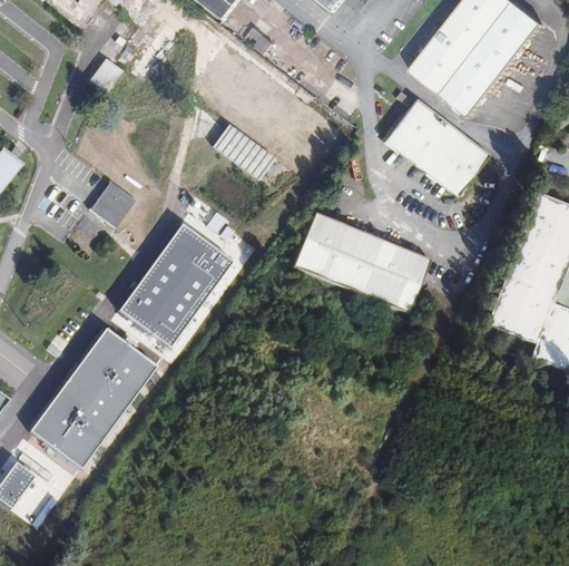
[(207,0),(229,17),(241,0),(207,0)]
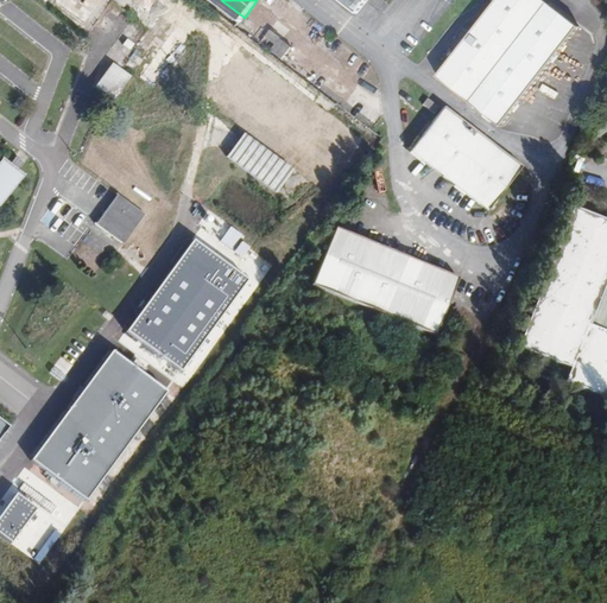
[(379,63),(297,0),(261,0),(242,24),(371,125),(381,113),(379,63)]
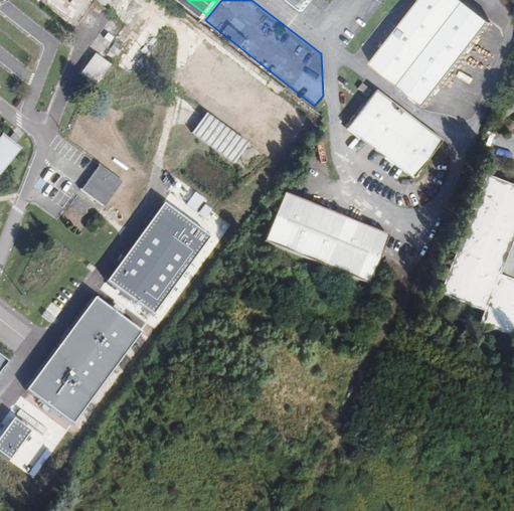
[(294,0),(307,10),(315,0),(294,0)]
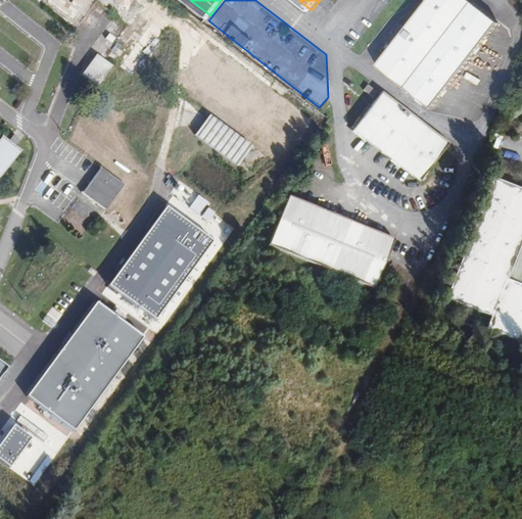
[(501,22),(471,0),(430,0),(380,64),(434,107),(501,22)]
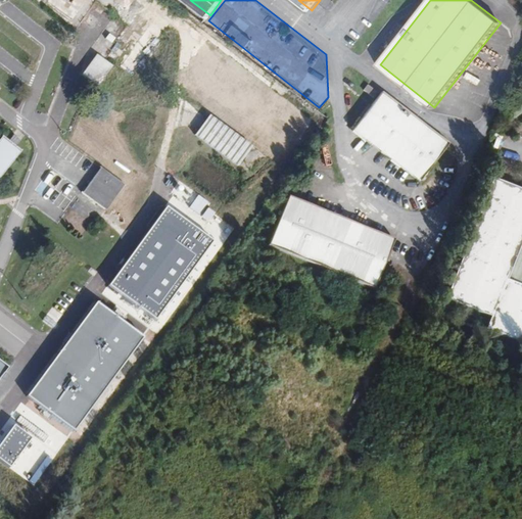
[(100,81),(115,62),(100,51),(87,69),(100,81)]
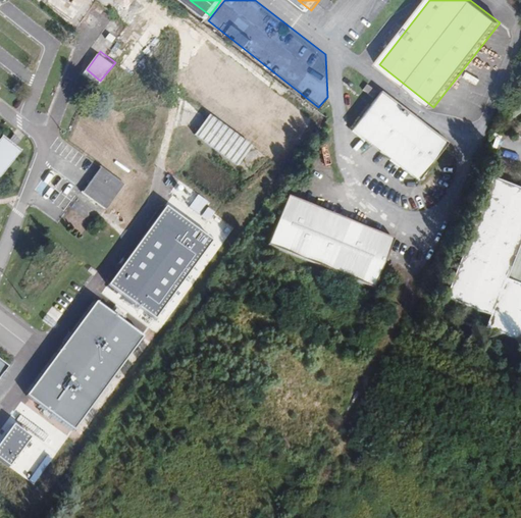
[(379,92),(370,85),(366,90),(374,97),(379,92)]
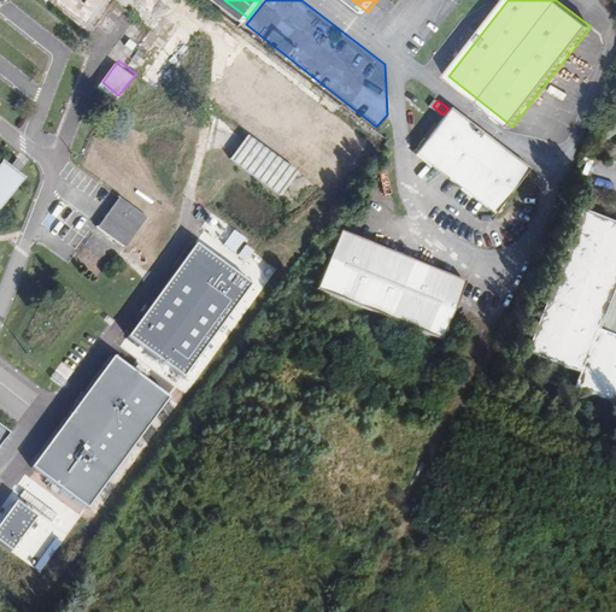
[(532,170),(453,109),(421,151),(498,212),(532,170)]
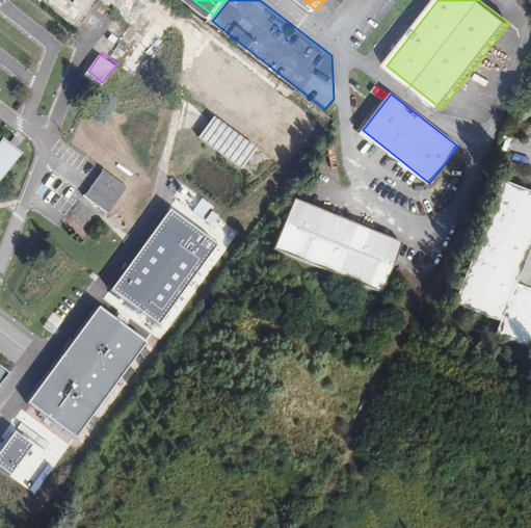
[(215,111),(193,137),(207,149),(212,142),(240,166),(257,146),(215,111)]
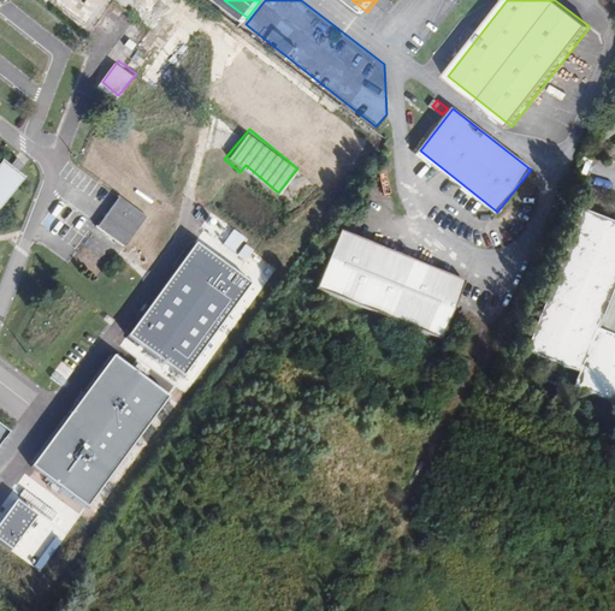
[(16,161),(23,167),(29,161),(22,155),(16,161)]
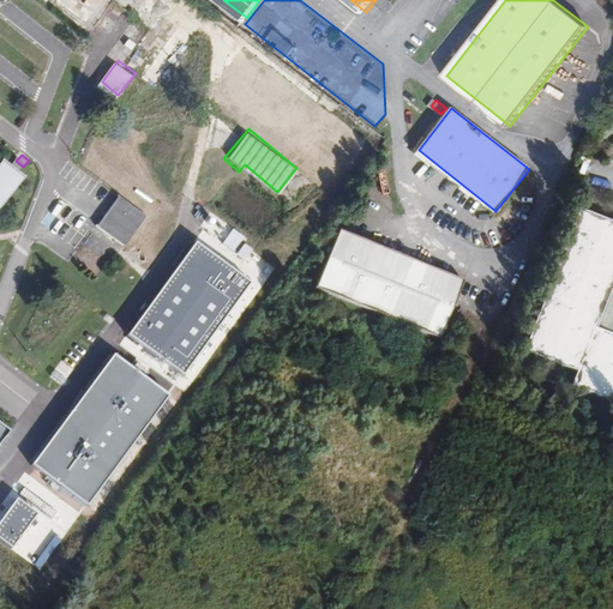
[(0,210),(31,173),(23,167),(16,161),(10,157),(0,168),(0,210)]
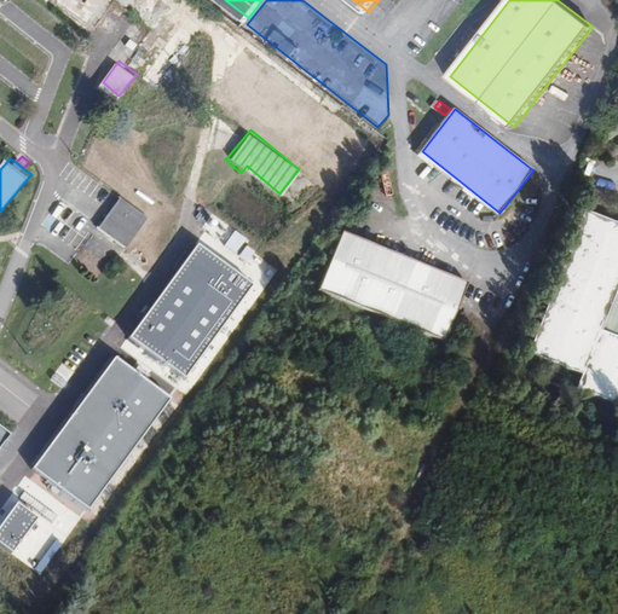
[(150,212),(122,191),(100,221),(130,241),(150,212)]
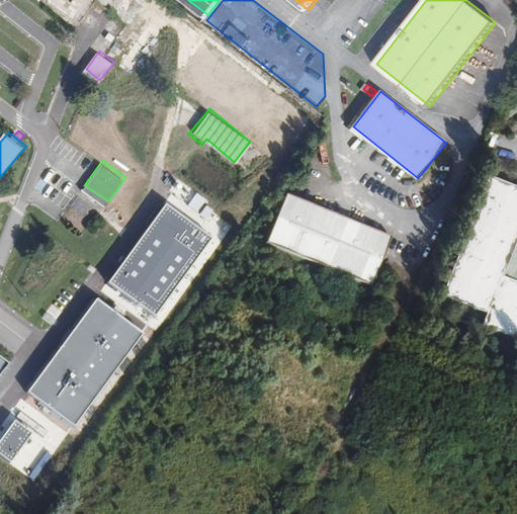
[(504,332),(516,300),(516,279),(505,275),(516,244),(516,184),(491,174),(444,294),(489,312),(484,325),(504,332)]
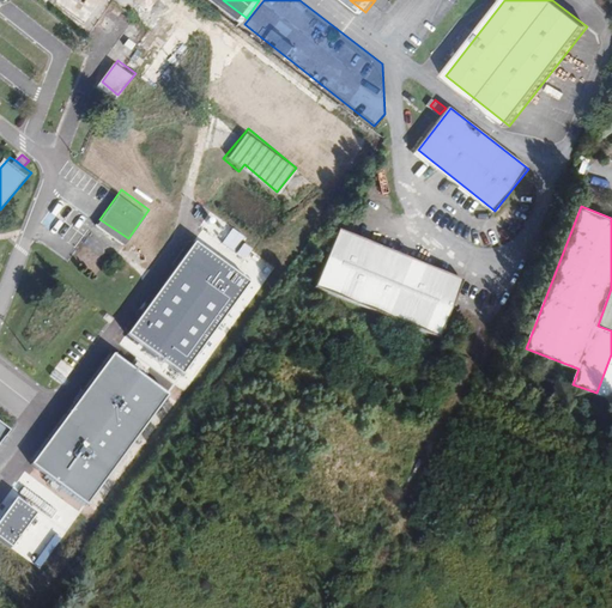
[(441,339),(462,279),(338,229),(315,289),(441,339)]
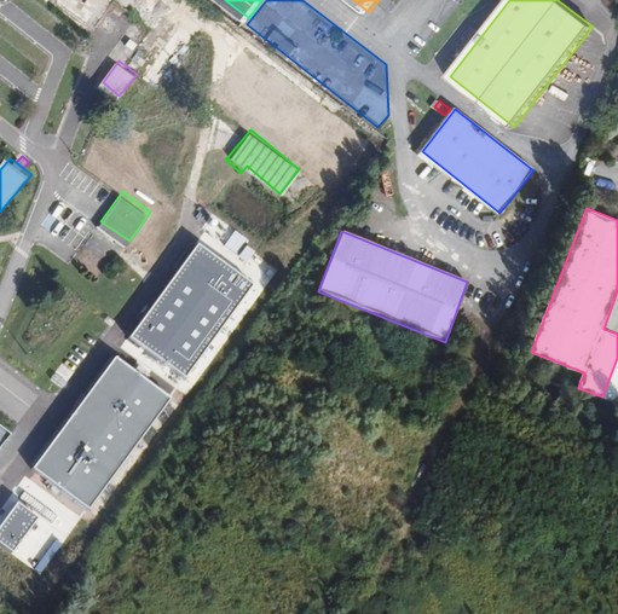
[(255,279),(200,239),(132,331),(188,371),(255,279)]
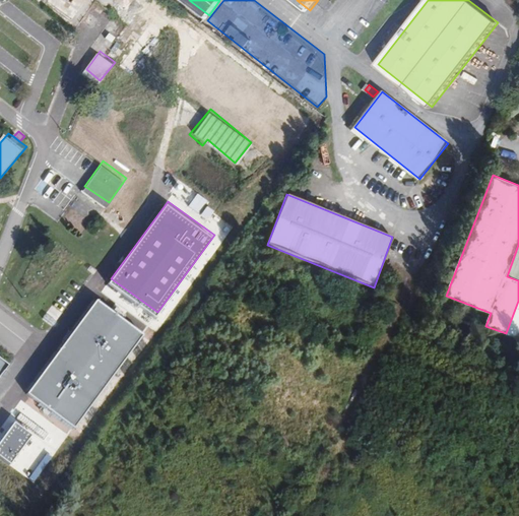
[(518,245),(507,276),(518,280),(518,245)]
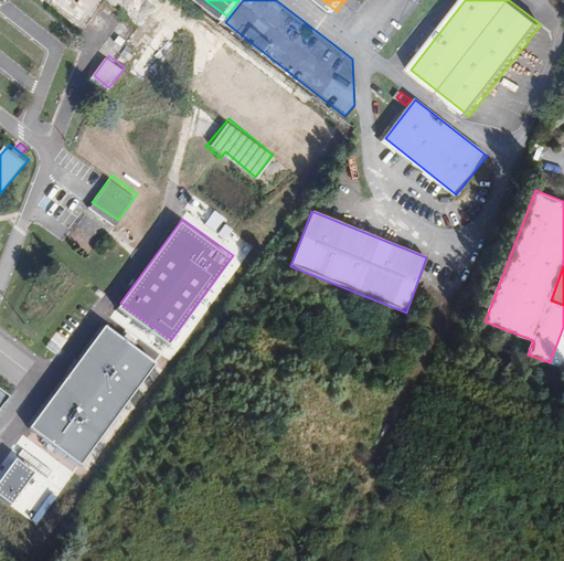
[(80,459),(156,359),(104,319),(27,420),(80,459)]
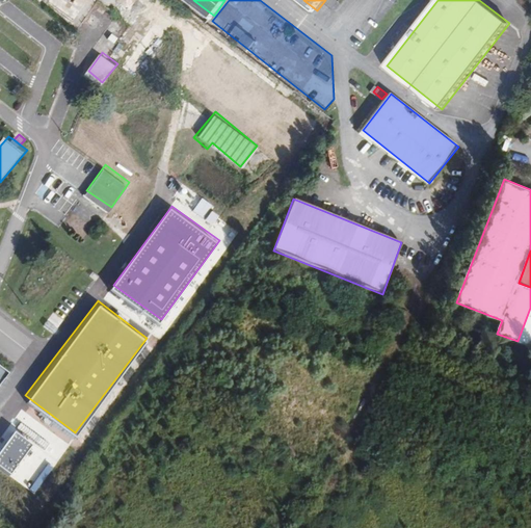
[(530,308),(518,341),(530,346),(530,308)]
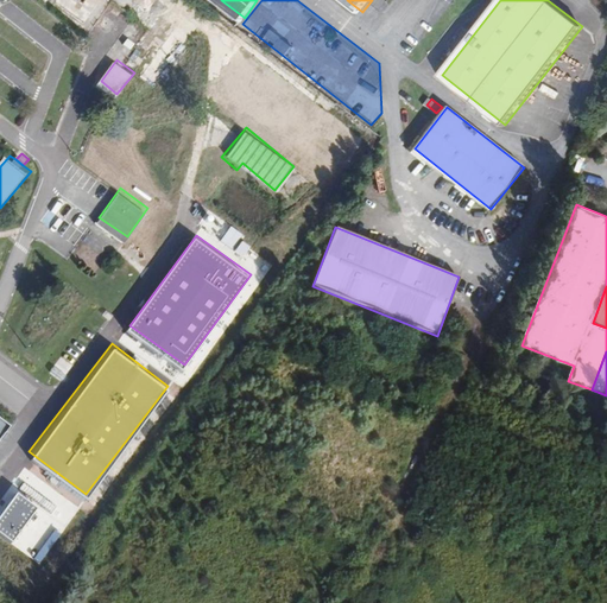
[(16,521),(24,509),(10,497),(0,509),(16,521)]
